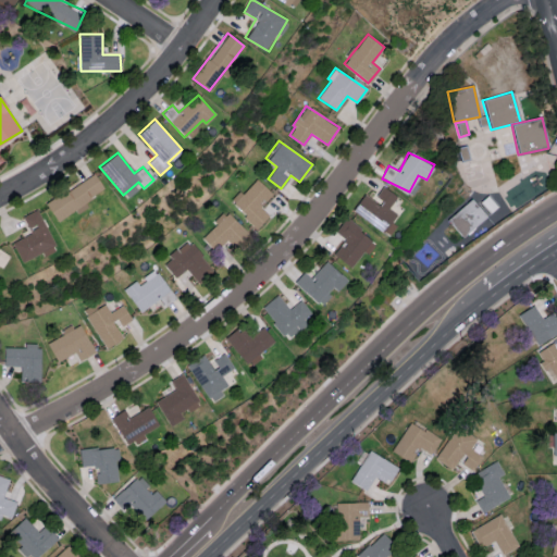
[(106,190),(95,173),(46,202),(56,220),(106,190)]
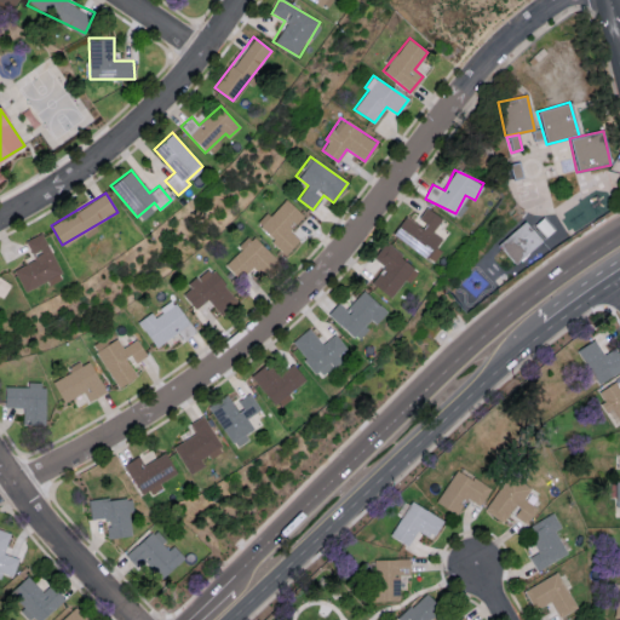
[(257,227),(286,253),(299,240),(290,230),(303,216),(285,197),(257,227)]
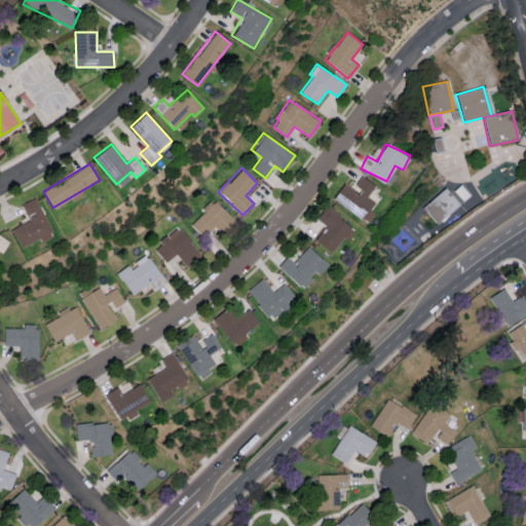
[(333,199),(364,218),(374,200),(367,196),(375,184),(362,176),(354,188),(343,182),(333,199)]
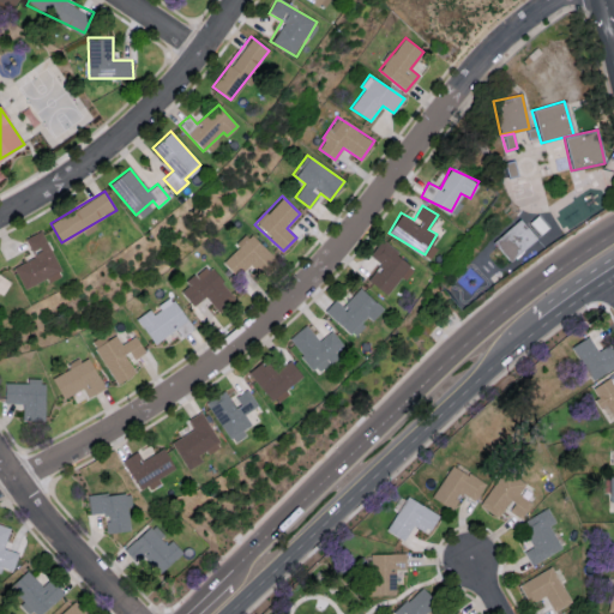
[(536,238),(519,218),(495,240),(511,259),(536,238)]
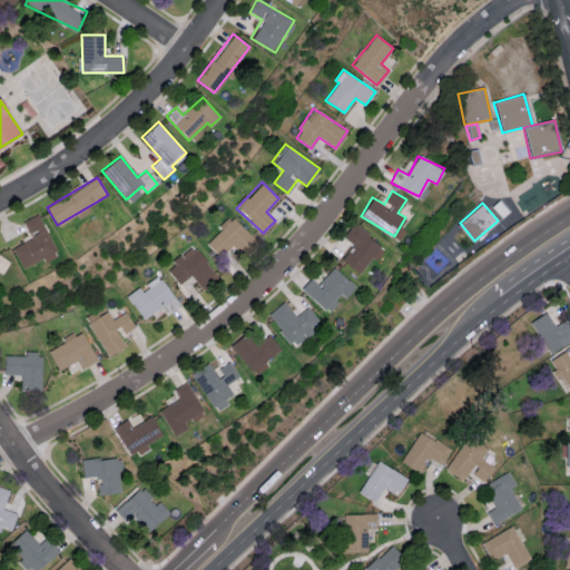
[(31,238),(12,247),(21,267),(56,251),(39,214),(22,220),(31,238)]
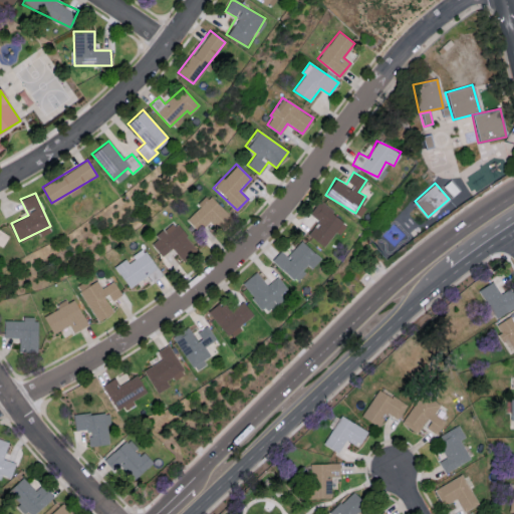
[(216,228),(229,216),(210,195),(185,218),(197,230),(208,219),(216,228)]
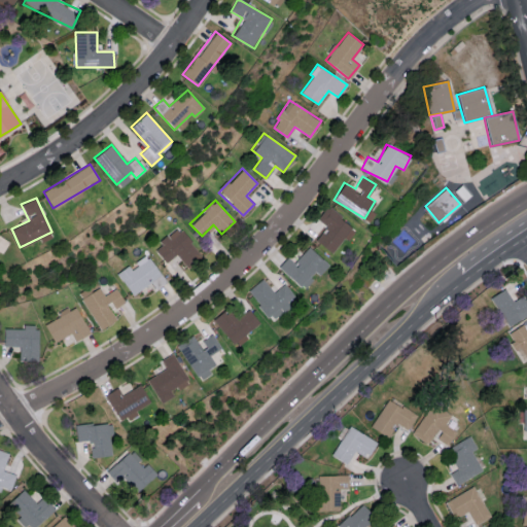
[(317,219),(327,227),(316,241),(331,252),(353,225),(327,206),(317,219)]
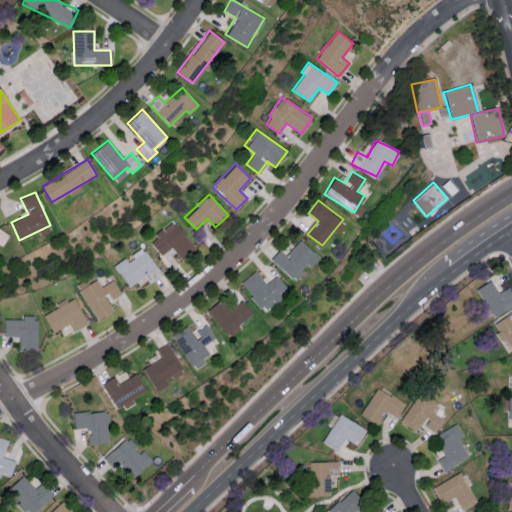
[(149,242),(161,255),(171,246),(182,260),(196,247),(173,221),(149,242)]
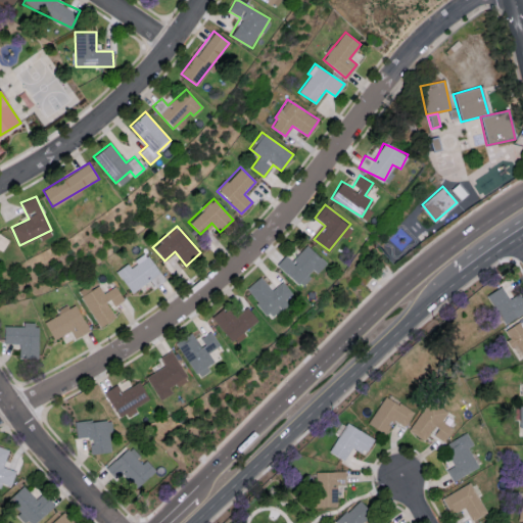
[(0,249),(2,251),(9,240),(0,233),(0,249)]
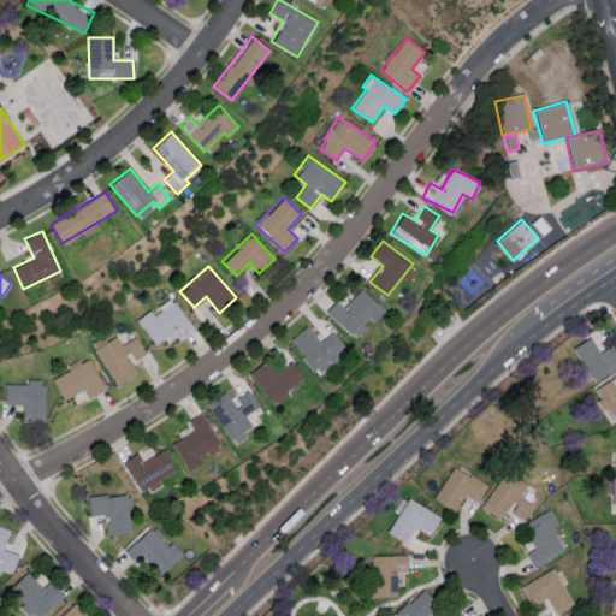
[(344,307),(336,300),(325,312),(350,335),(367,317),(373,321),(384,309),(361,288),(344,307)]
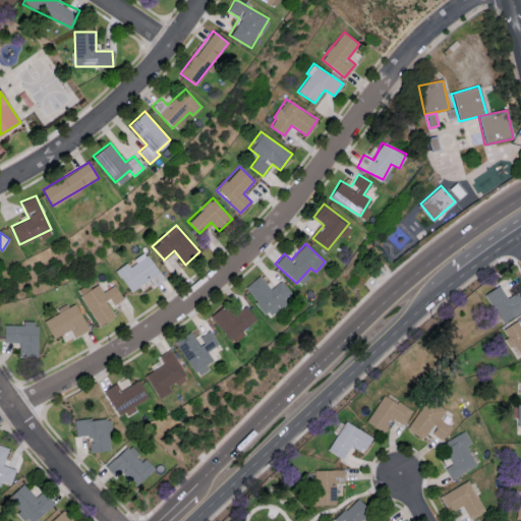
[(117,269),(131,293),(160,276),(146,252),(117,269)]
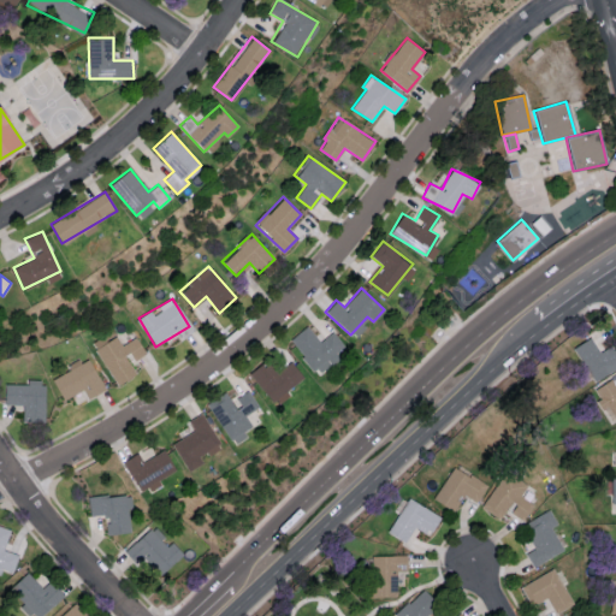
[(320,342),(307,326),(289,341),(315,373),(337,355),(335,354),(344,347),(332,331),(320,342)]
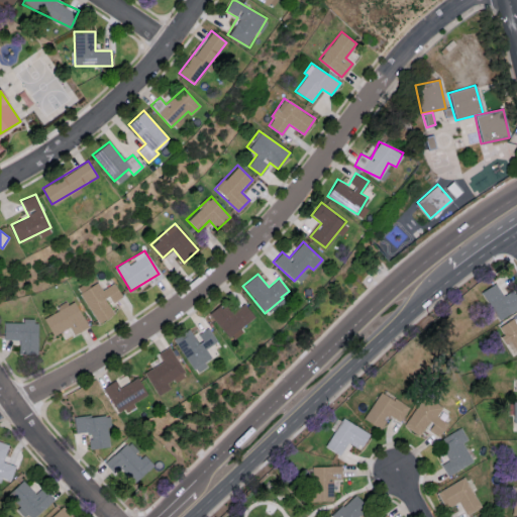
[(102,289),(98,282),(89,286),(87,282),(77,288),(98,323),(115,313),(109,304),(122,296),(114,283),(102,289)]
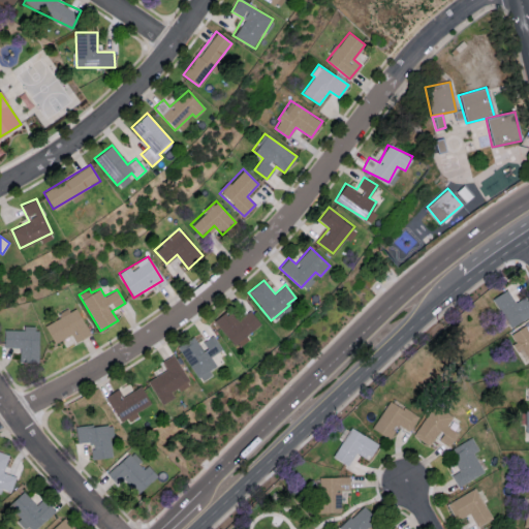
[(516,303),(507,289),(493,298),(509,328),(528,316),(528,300),(527,296),(516,303)]
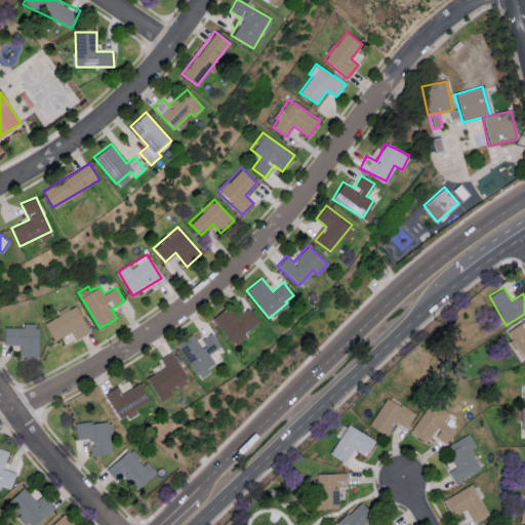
[(43,322),(54,340),(71,331),(75,339),(90,331),(74,305),(43,322)]
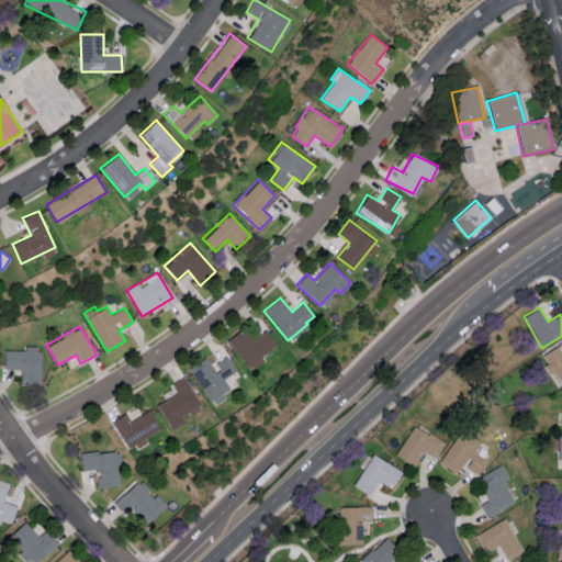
[(226,341),(249,367),(276,343),(263,328),(250,340),(240,329),(226,341)]
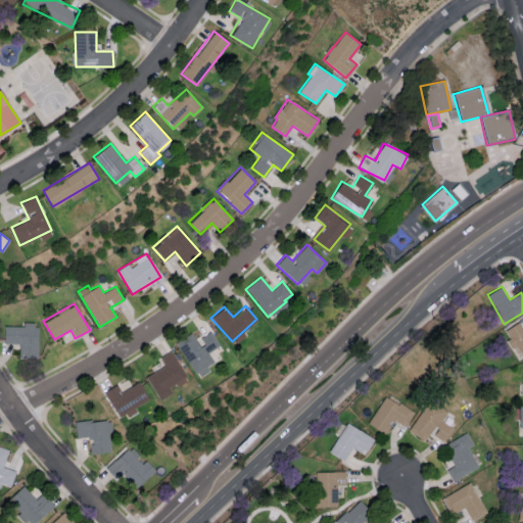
[(503,331),(512,345),(515,344),(522,357),(522,355),(522,327),(519,321),(503,331)]
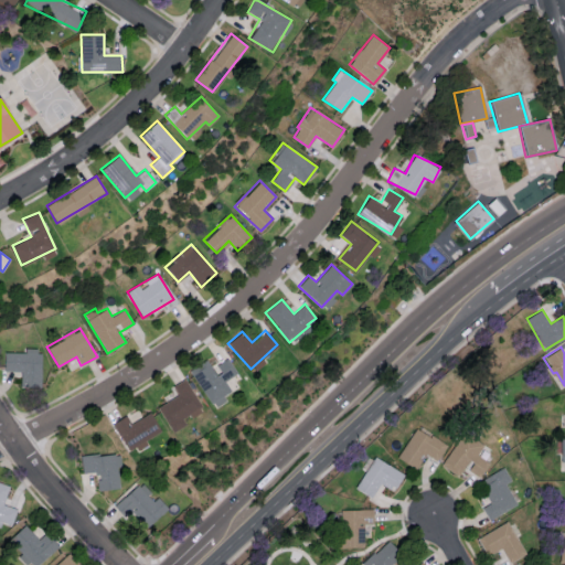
[(41,348),(25,348),(25,352),(4,352),(4,371),(21,371),(20,386),(40,386),(41,348)]
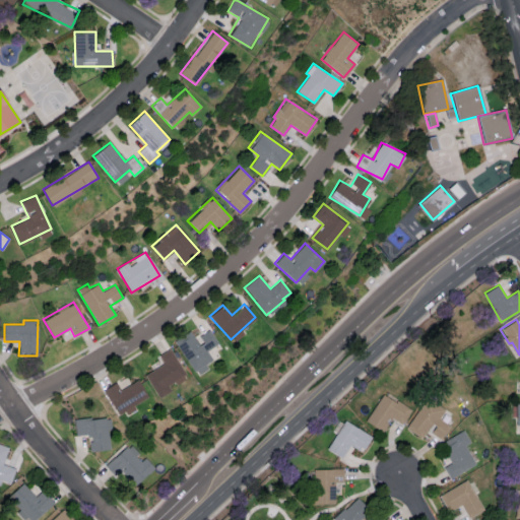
[(194,371),(212,360),(207,350),(218,343),(209,329),(196,337),(191,330),(174,341),(194,371)]
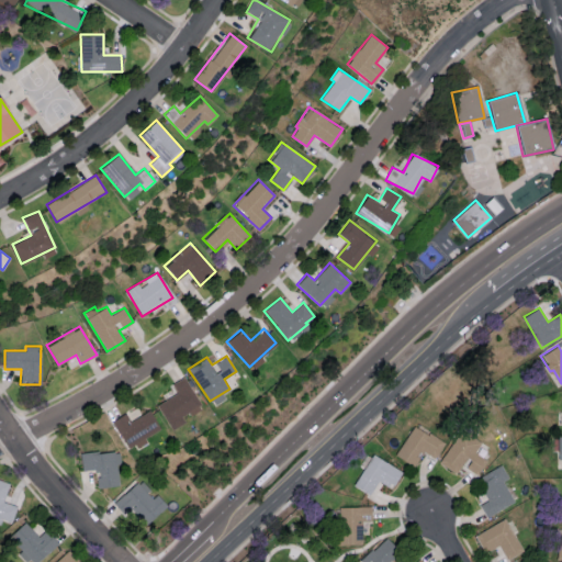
[(171,383),(177,393),(157,404),(170,430),(187,422),(184,417),(202,408),(184,377),(171,383)]
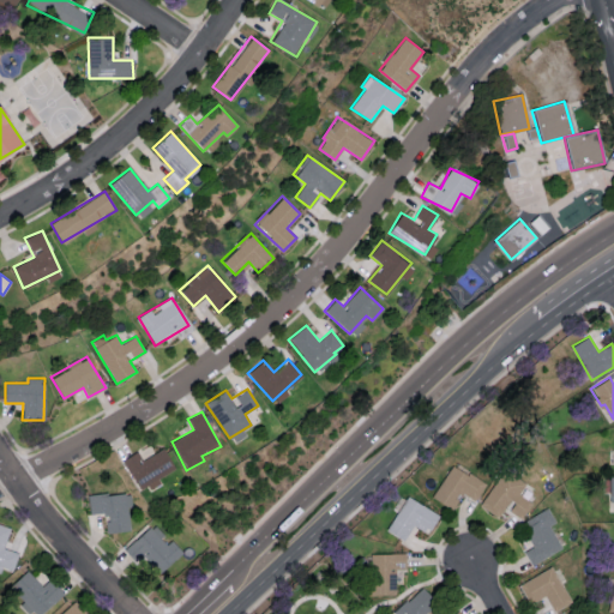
[(175,468),(162,447),(143,459),(137,451),(121,459),(140,492),(158,481),(157,479),(175,468)]
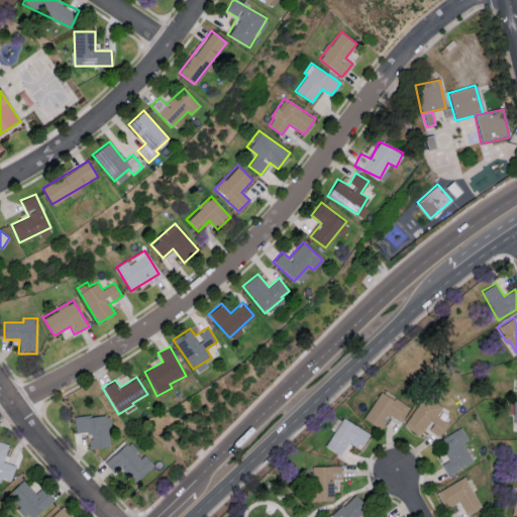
[(408,406),(380,391),(366,417),(382,426),(389,415),(400,421),(408,406)]
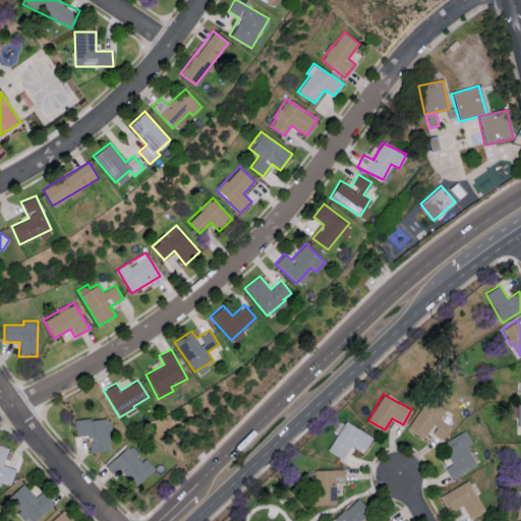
[(442,440),(451,426),(440,419),(446,410),(427,398),(407,428),(422,439),(428,430),(442,440)]
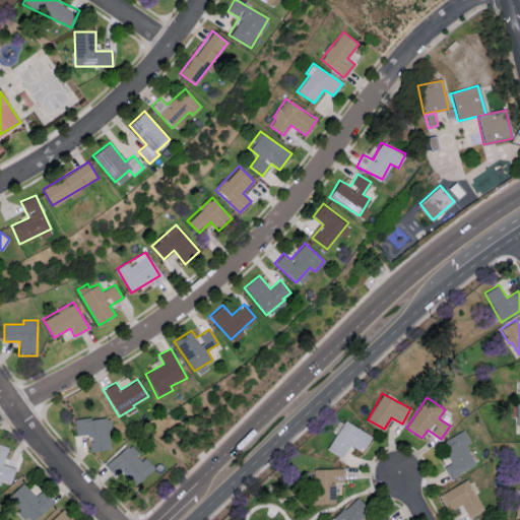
[(76,435),(88,434),(90,451),(112,449),(108,415),(74,419),(76,435)]
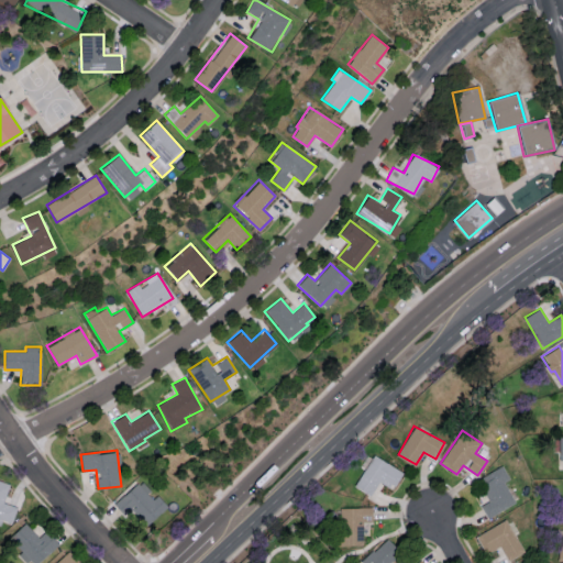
[(355,488),(372,495),(377,483),(393,489),(401,471),(370,456),(355,488)]
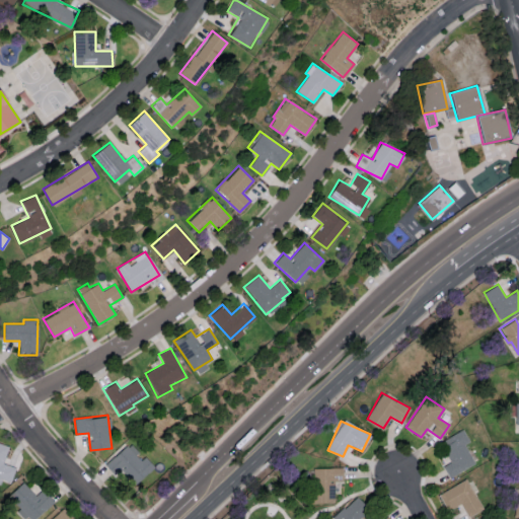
[(476,461),(466,443),(469,442),(462,429),(440,441),(451,461),(443,465),(449,477),(476,461)]
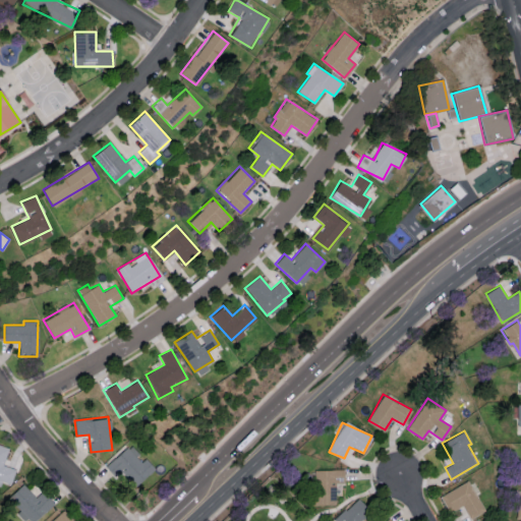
[(11,484),(15,469),(3,465),(9,448),(0,444),(0,483),(1,481),(11,484)]
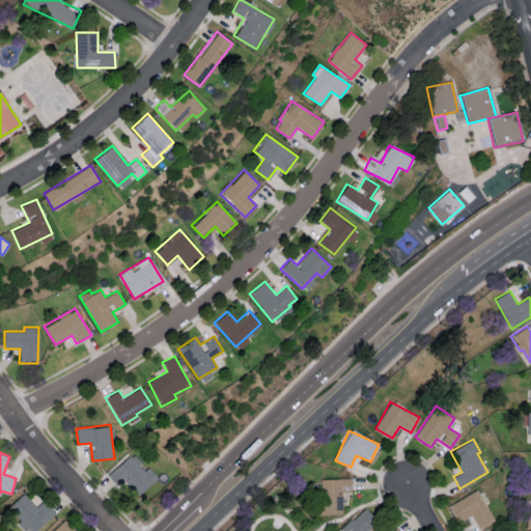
[(157,478),(132,453),(108,476),(116,485),(123,479),(139,496),(157,478)]
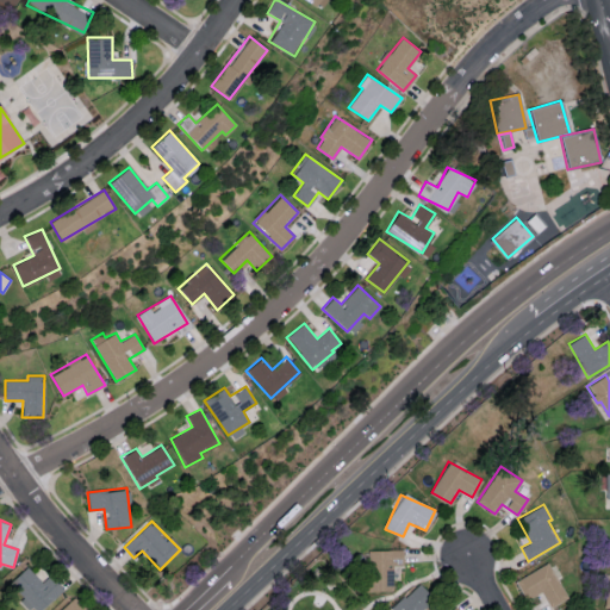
[(393,591),(393,565),(403,565),(403,549),(366,549),(367,591),(393,591)]
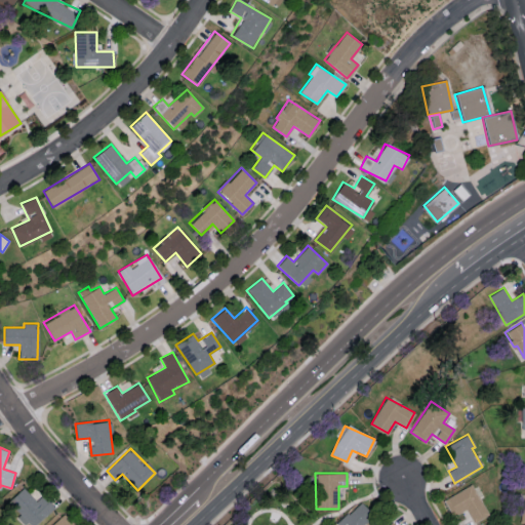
[(443,499),(452,516),(466,509),(474,523),(488,515),(472,484),(443,499)]
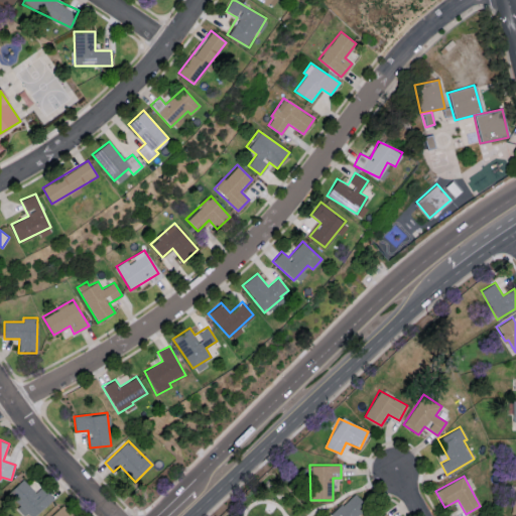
[(29,515),(34,515),(53,499),(42,486),(35,493),(23,479),(8,493),(29,515)]
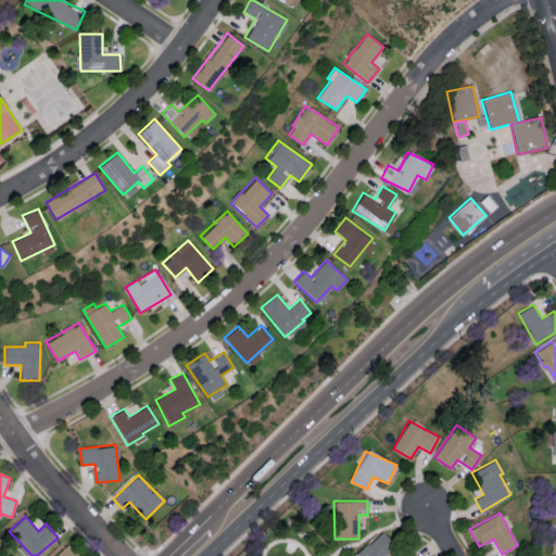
[(383,555),(395,546),(381,531),(356,555),(357,555),(383,555)]
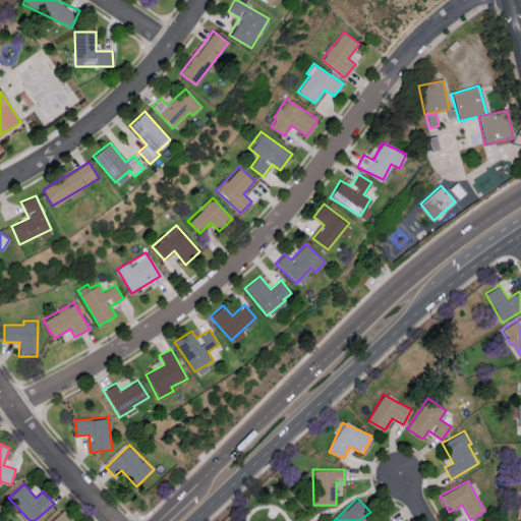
[(51,520),(73,520),(64,510),(51,520)]
